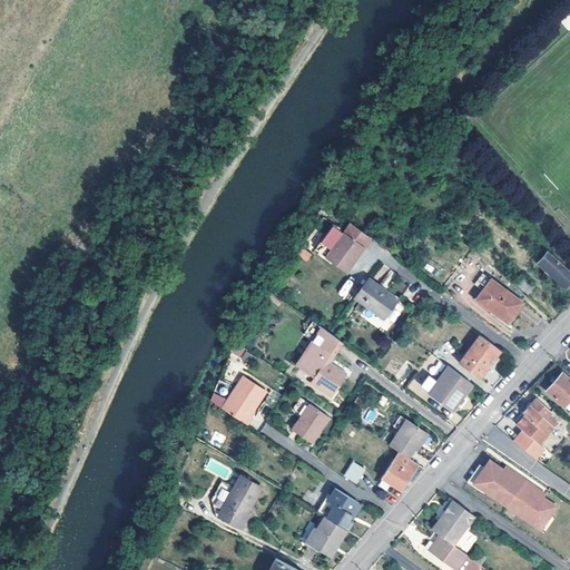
[(562,0),(547,0),(543,5),(551,12),(562,0)]
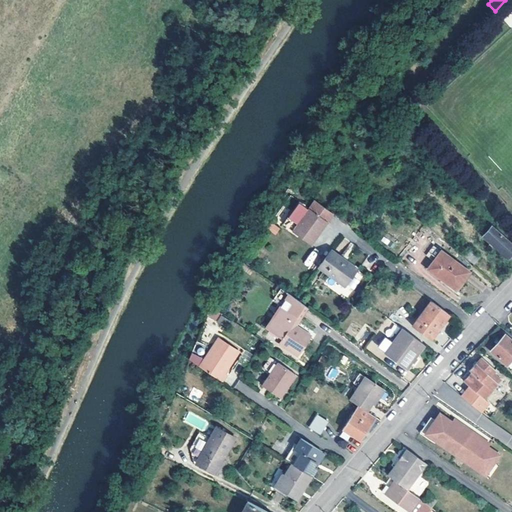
[(488,4),(482,10),(489,17),(495,11),(488,4)]
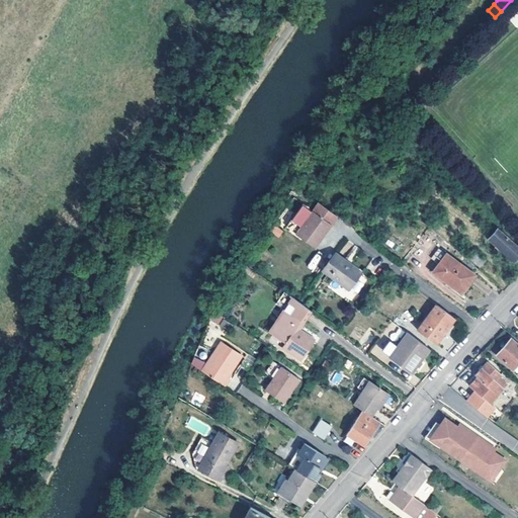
[(321,235),(324,237),(339,216),(320,202),(315,209),(305,202),(287,225),(314,244),(321,235)]
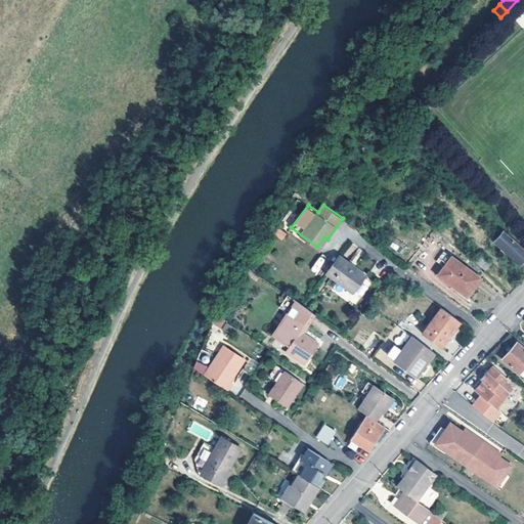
[(523,259),(523,247),(505,230),(495,241),(520,263),(523,259)]
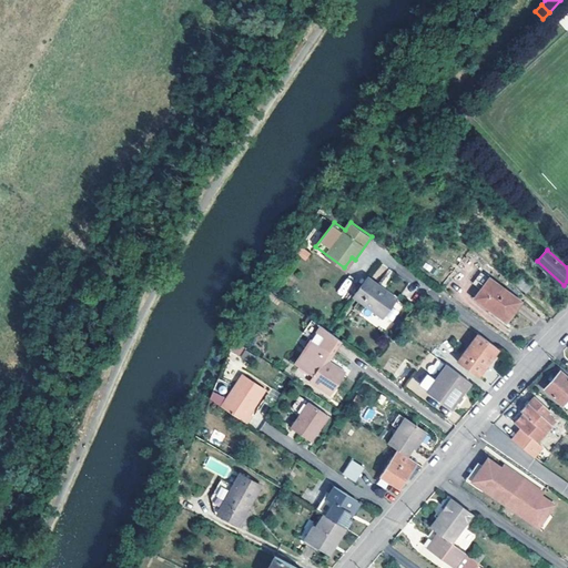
[(352,257),(344,267),(347,270),(355,260),(352,257)]
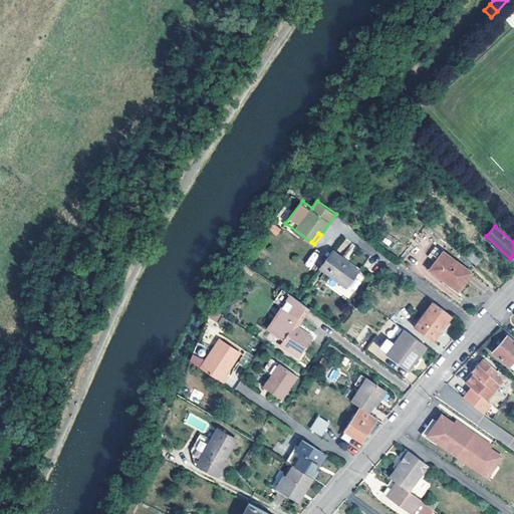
[(337,253),(348,257),(354,244),(343,240),(337,253)]
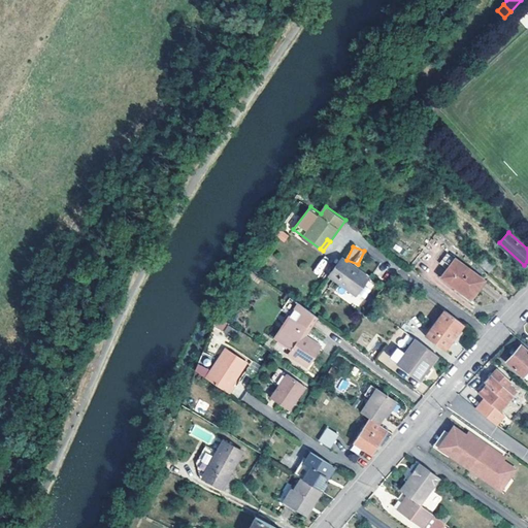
[(482,255),(476,261),(490,271),(495,265),(482,255)]
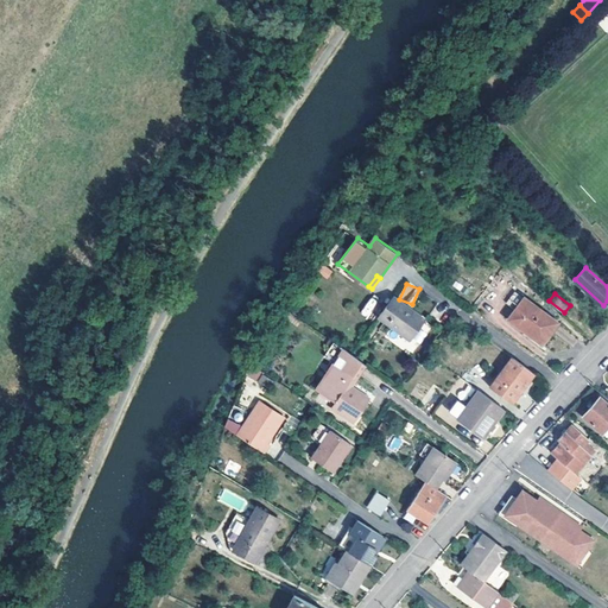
[(396,296),(380,316),(410,339),(425,318),(413,310),(412,311),(404,305),(405,303),(396,296)]
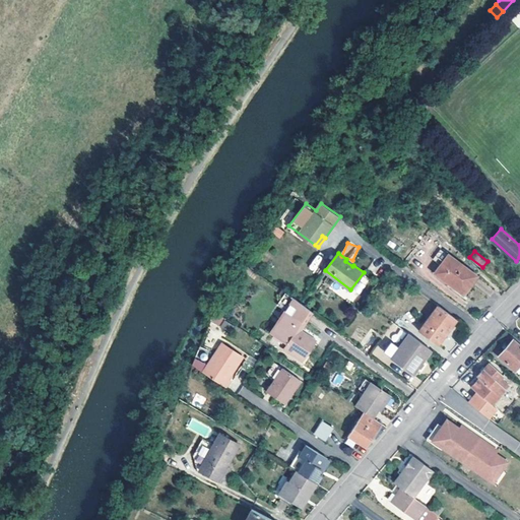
[(309,268),(315,271),(322,257),(316,254),(309,268)]
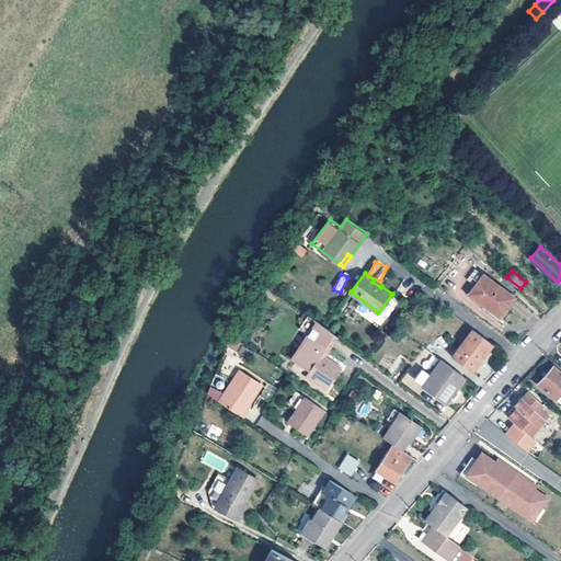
[(514,297),(483,275),(469,295),(500,317),(514,297)]
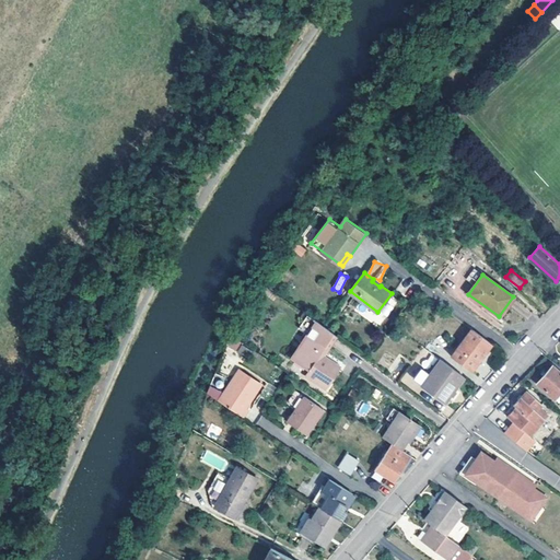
[(381,325),(398,301),(393,298),(378,317),(361,305),(358,310),(381,325)]
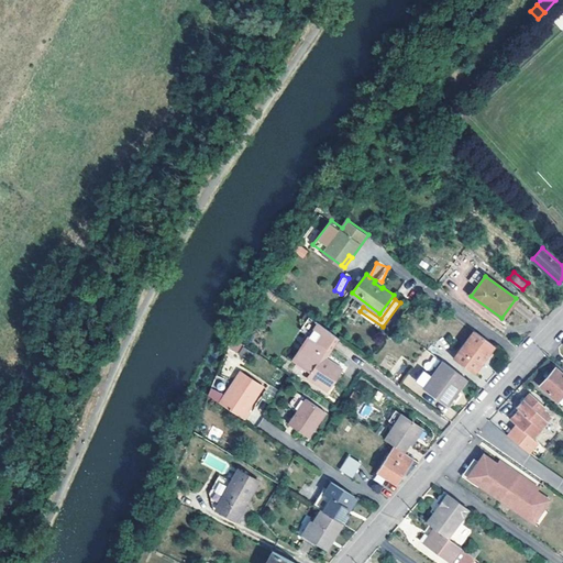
[(300,330),(310,337),(318,323),(309,317),(300,330)]
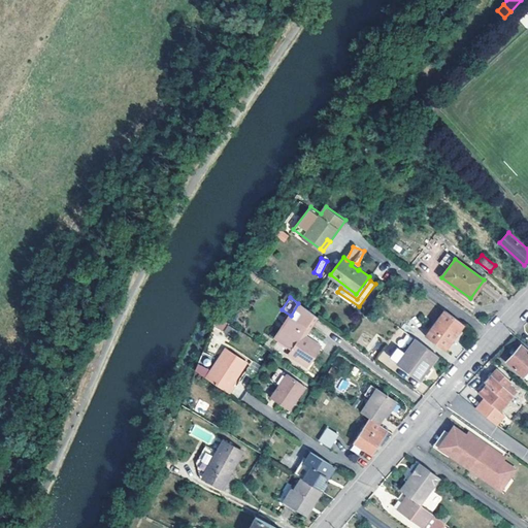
[(298,303),(291,316),(275,338),(292,350),(289,355),(306,367),(320,347),(311,340),(304,336),(308,330),(316,334),(324,322),(298,303)]
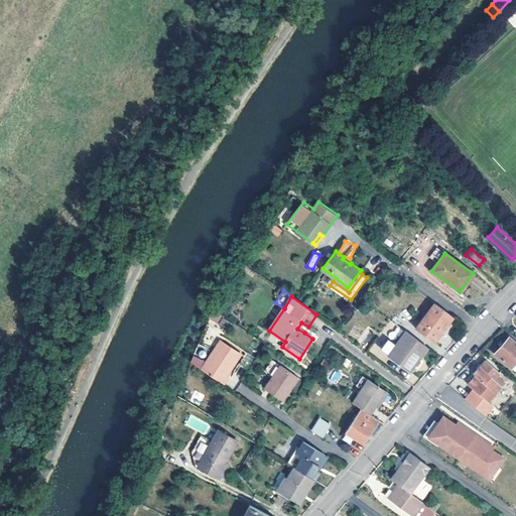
[(454,315),(435,302),(417,328),(435,341),(454,315)]
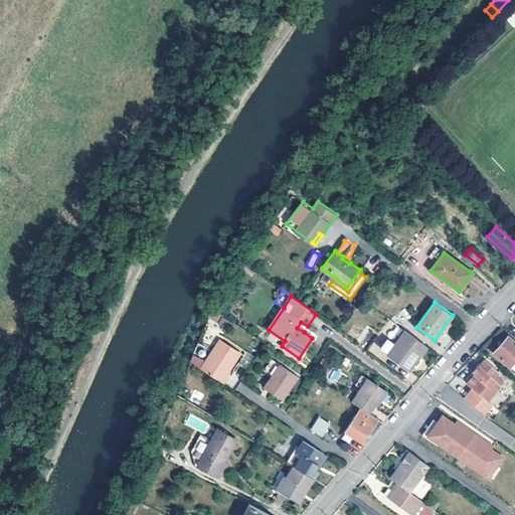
[(297,328),(304,332),(308,326),(301,322),(297,328)]
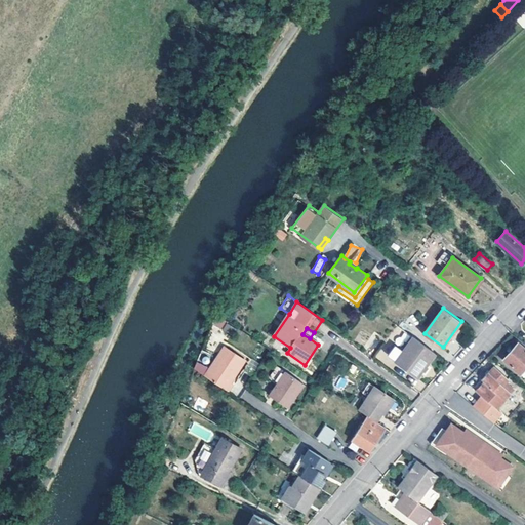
[(436,353),(413,336),(396,361),(418,377),(436,353)]
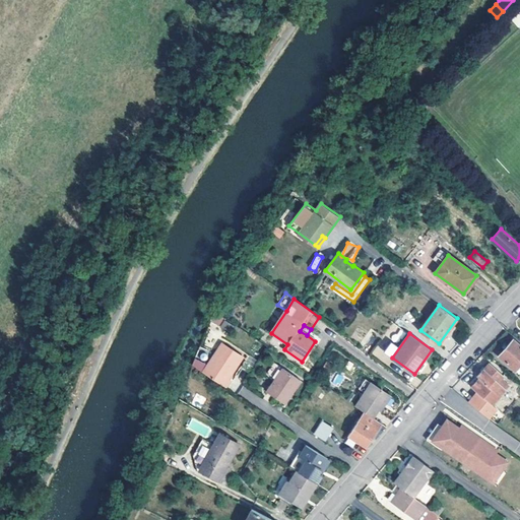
[(384,350),(391,342),(384,337),(378,345),(384,350)]
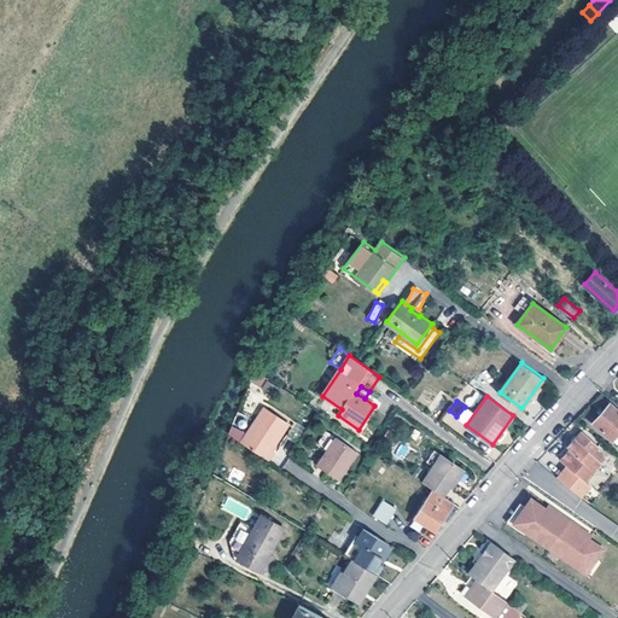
[(617,409),(610,402),(593,423),(612,439),(617,432),(617,409)]
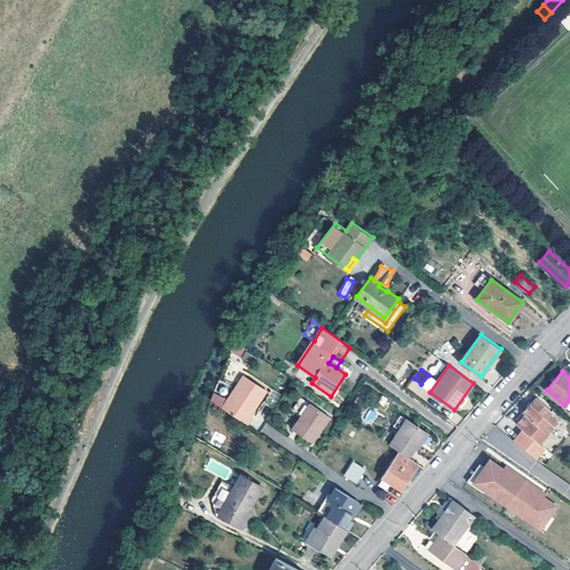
[(243,374),(219,406),(243,422),(248,414),(246,413),(251,406),(247,403),(259,386),(243,374)]
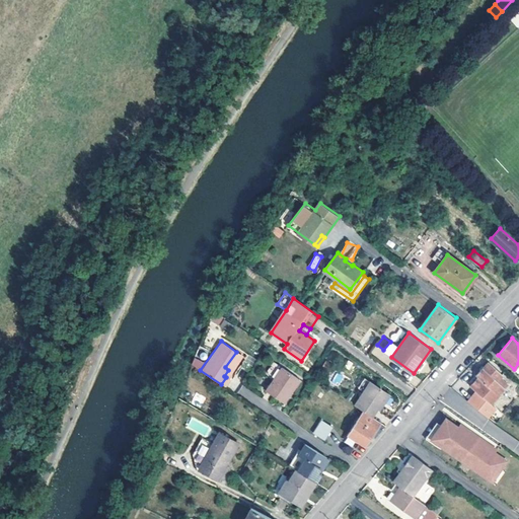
[(225,367),(228,370),(239,354),(236,352),(225,367)]
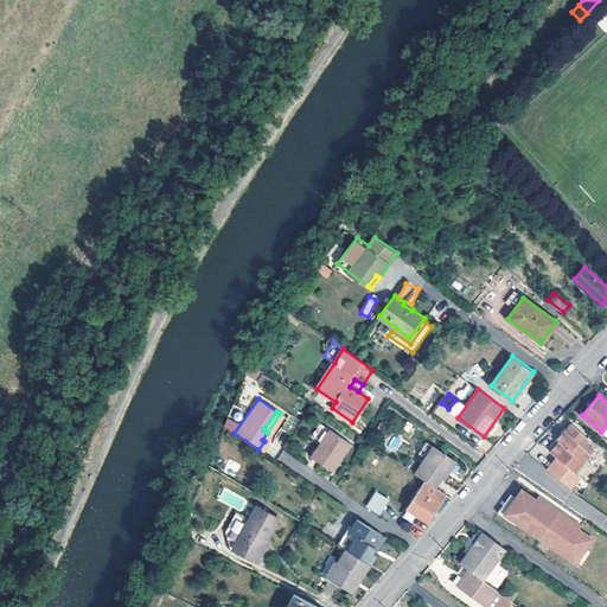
[(318,420),(311,433),(320,439),(328,427),(318,420)]
